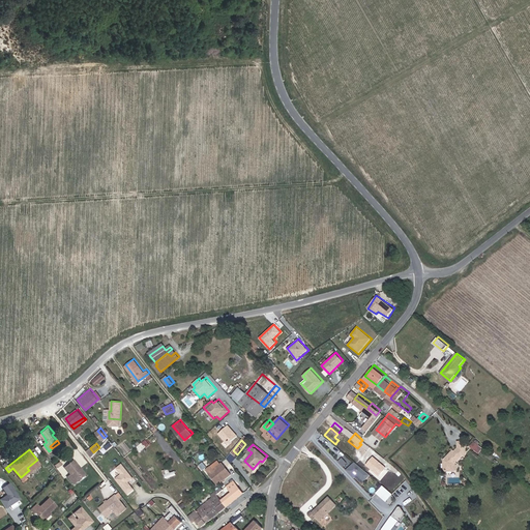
[(346,469),(353,463),(345,454),(339,462),(346,469)]
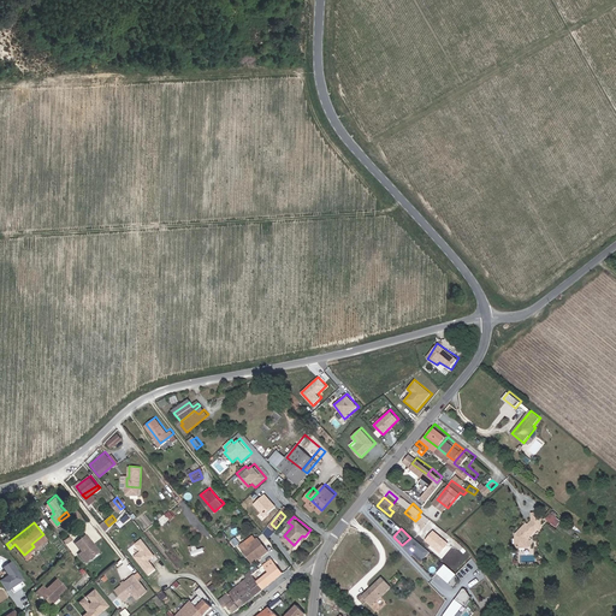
[(86,560),(89,556),(88,555),(96,548),(92,540),(93,539),(86,532),(76,540),(82,549),(80,551),(86,560)]
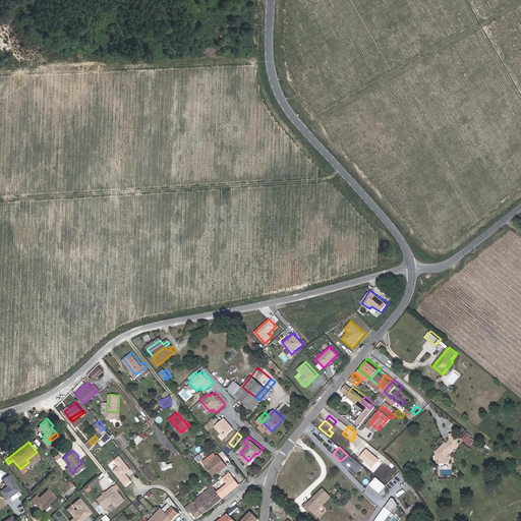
[(215,452),(204,461),(217,476),(229,466),(220,455),(219,456),(215,452)]
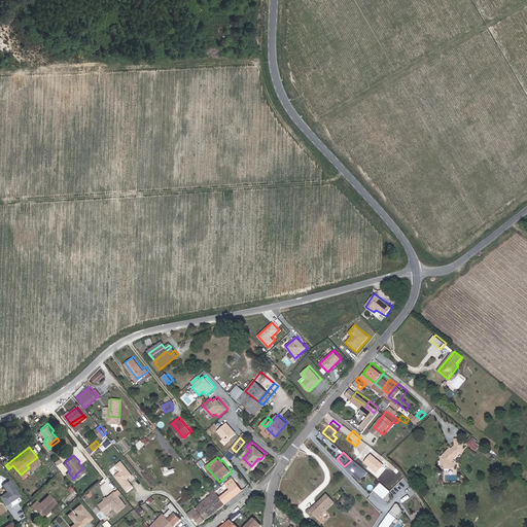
[(353,458),(345,466),(352,473),(356,469),(364,475),(369,469),(353,458)]
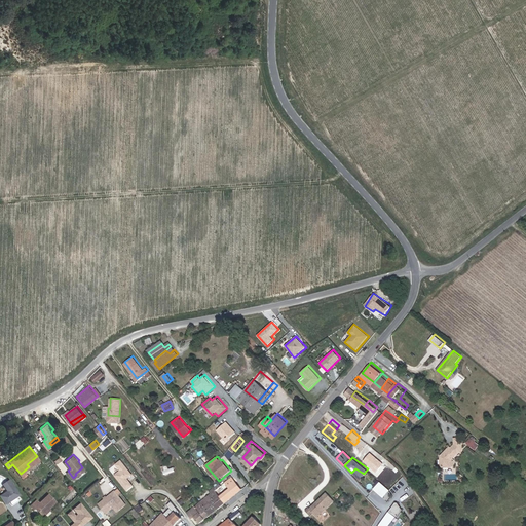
[(117,473),(123,481),(129,488),(135,484),(128,477),(129,476),(134,473),(122,458),(118,462),(123,468),(117,473)]
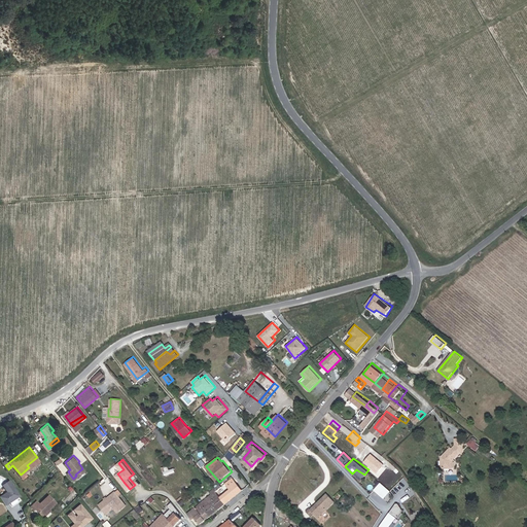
[(227,482),(237,492),(243,487),(235,476),(227,482)]
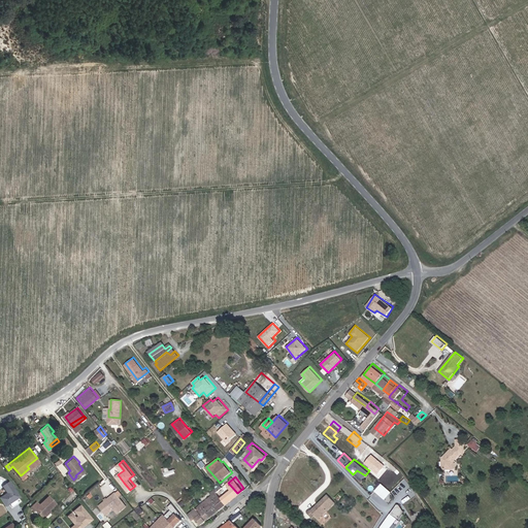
[(8,477),(2,483),(6,489),(6,492),(0,496),(4,503),(19,493),(8,477)]
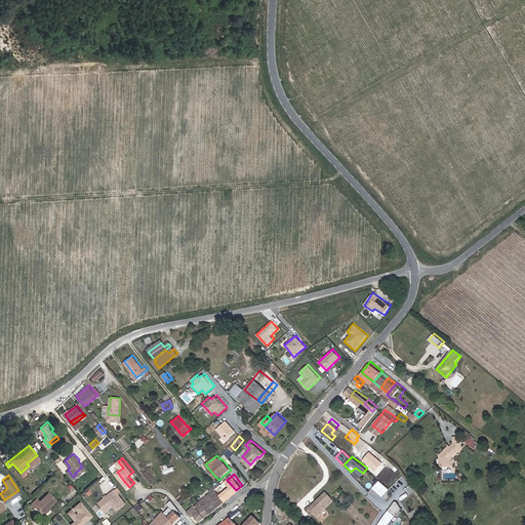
[(380,478),(374,485),(384,493),(390,486),(380,478)]
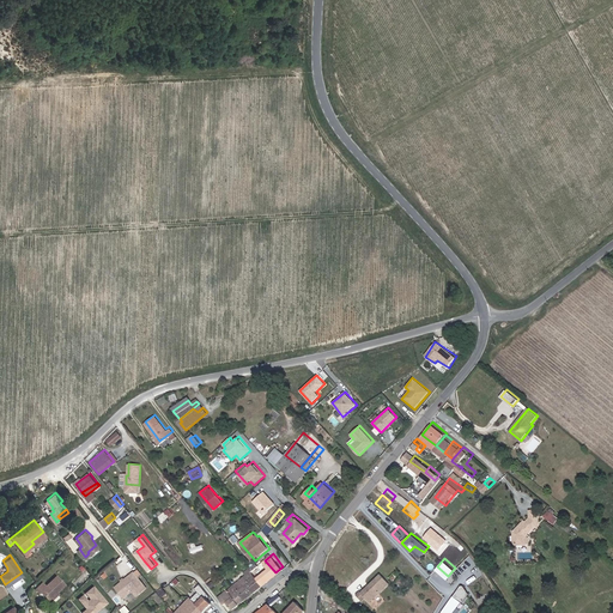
[(275,572),(265,560),(258,566),(252,570),(263,583),(275,572)]
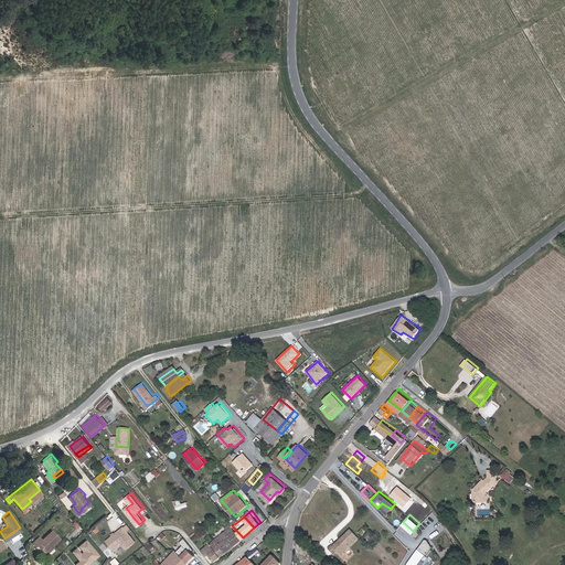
[(228,528),(224,531),(235,544),(243,537),(232,525),(237,522),(235,519),(228,524),(226,525),(228,528)]
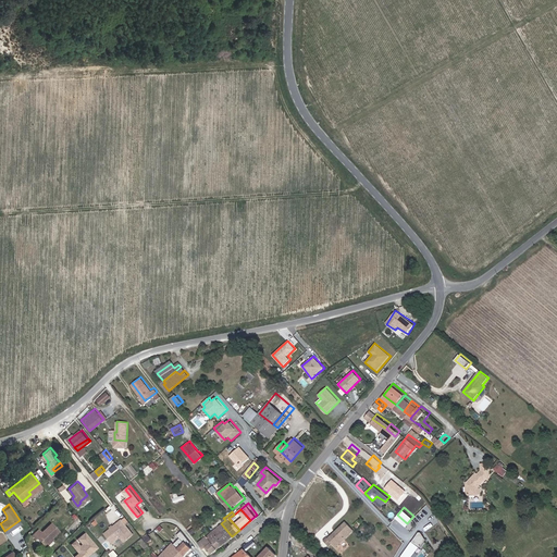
[(123,517),(109,528),(115,537),(121,533),(125,539),(134,532),(123,517)]
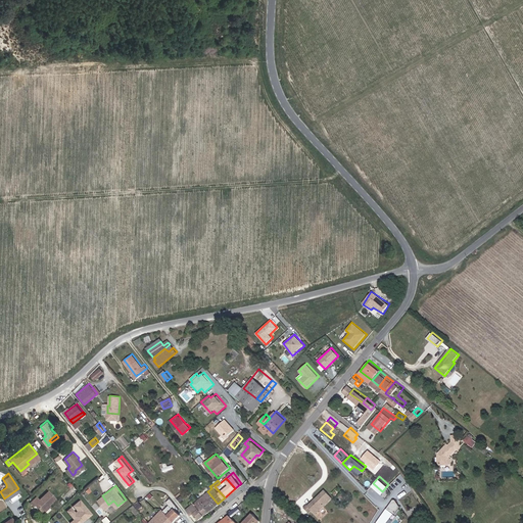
[(335,496),(327,489),(307,508),(316,516),(335,496)]
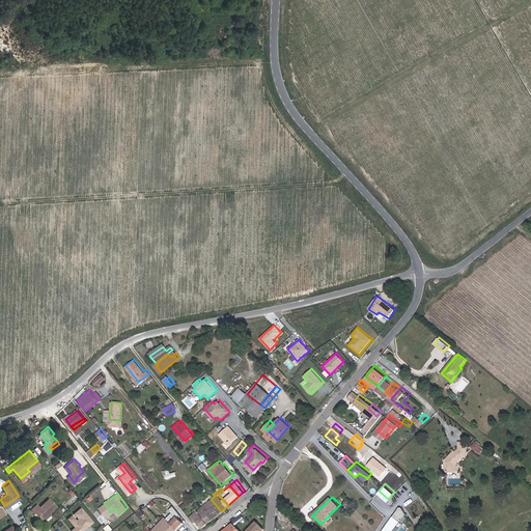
[(36,510),(43,518),(50,511),(56,505),(50,498),(40,506),(38,503),(31,509),(34,512),(36,510)]
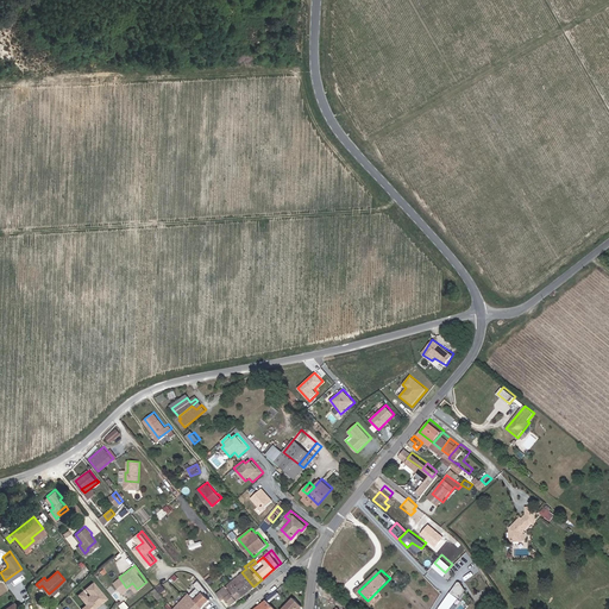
[(253,586),(242,572),(233,581),(244,594),(253,586)]
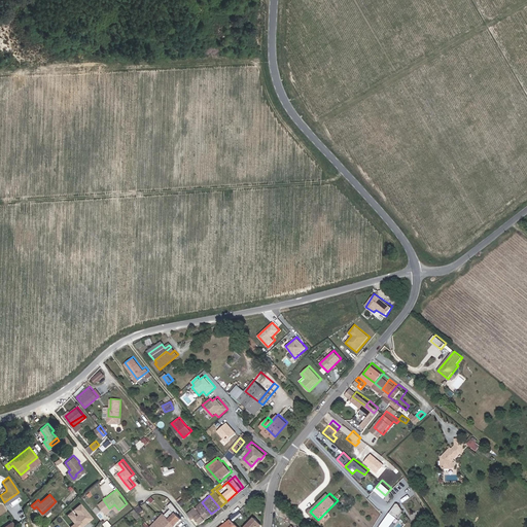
[(107,511),(109,508),(103,499),(100,501),(107,511)]
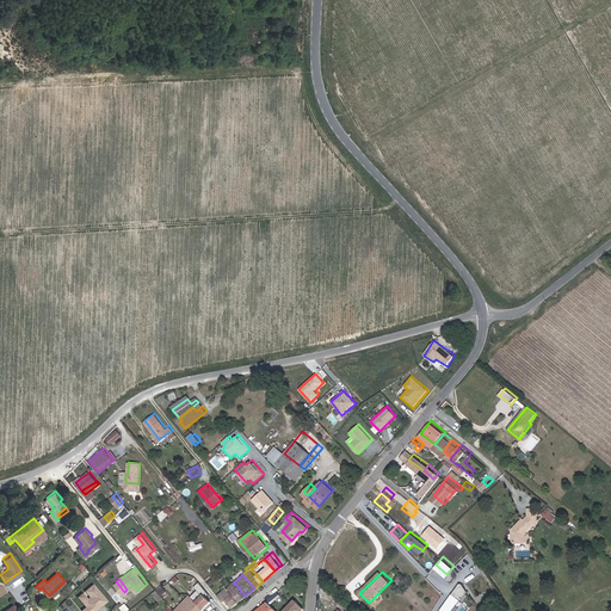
[(452,594),(440,610),(449,610),(461,594),(462,596),(468,587),(462,580),(454,592),(455,593),(454,596),(452,594)]
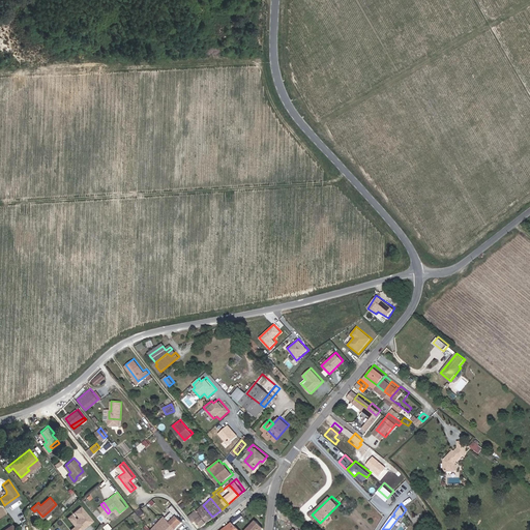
[(80,516),(78,518),(74,512),(69,516),(77,524),(72,528),(74,529),(81,529),(82,529),(94,520),(82,505),(76,510),(80,516)]
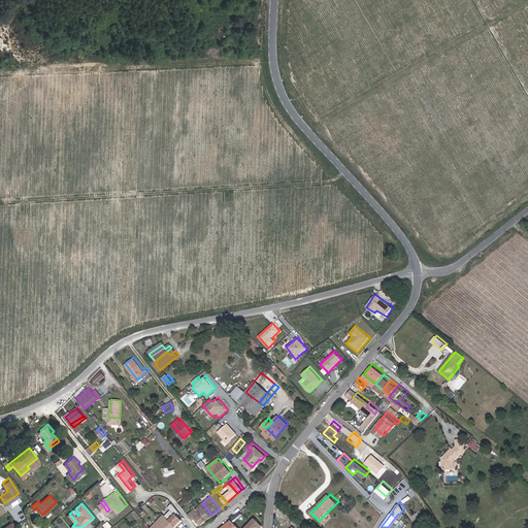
[(202,503),(190,513),(195,519),(197,518),(201,522),(201,523),(211,515),(202,503)]
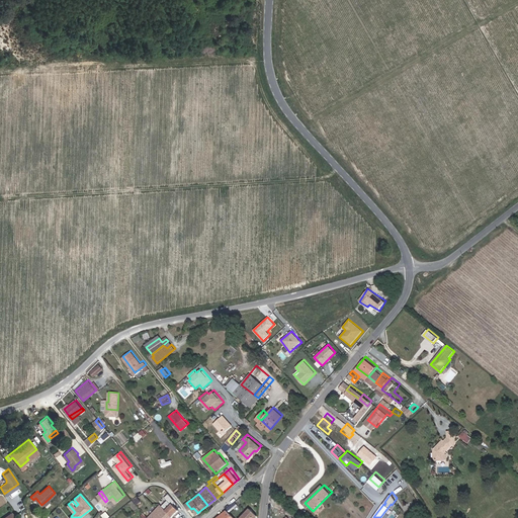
[(51,502),(49,499),(41,505),(44,508),(51,502)]
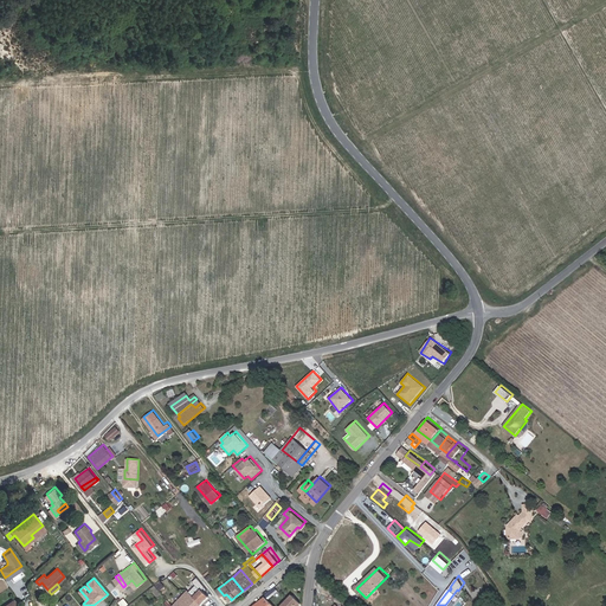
[(195,594),(189,588),(179,600),(173,594),(171,595),(168,593),(166,597),(171,600),(168,603),(172,605),(163,605),(162,605),(160,605),(200,605),(211,597),(201,587),(195,594)]
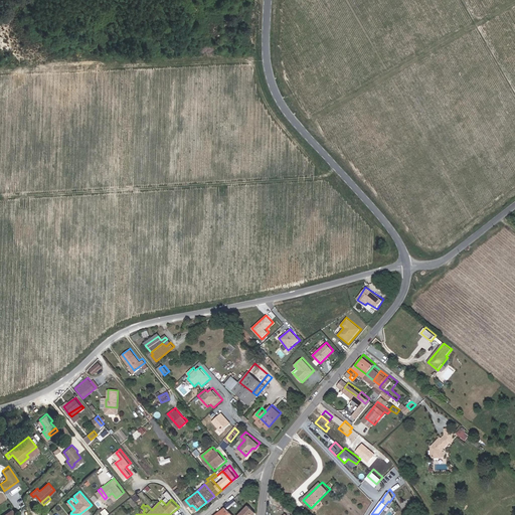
[(253,514),(256,510),(248,502),(237,514),(253,514)]
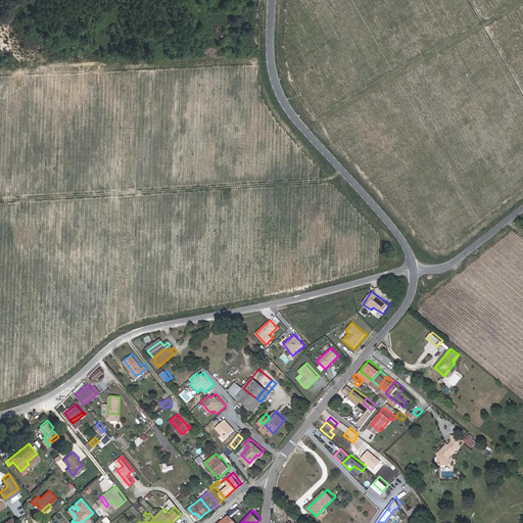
[(236,522),(238,522),(239,522),(230,513),(218,522),(236,522)]
